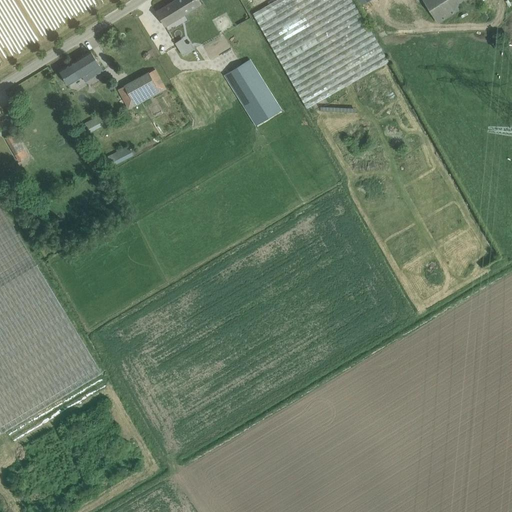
[(174,0),(157,11),(165,26),(202,4),(199,0),(174,0)]
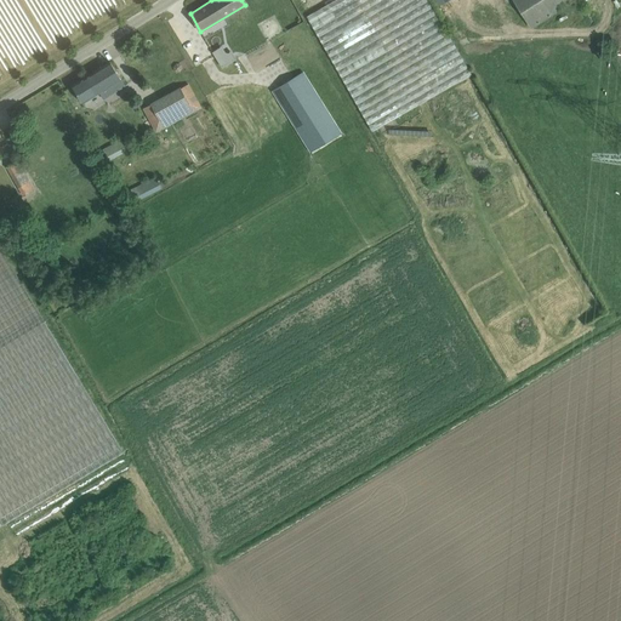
[(335,0),(307,16),(372,131),(472,74),(429,0),(335,0)]
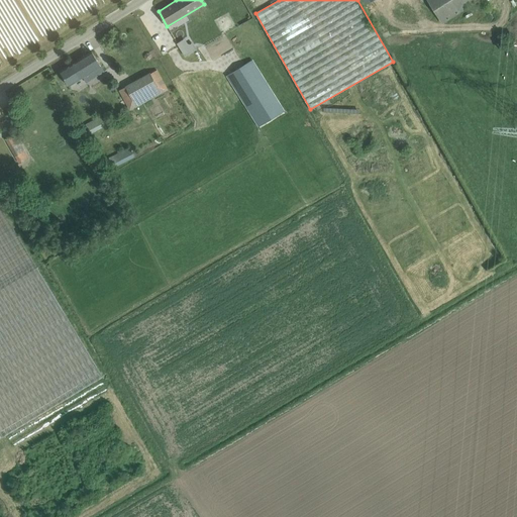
[(427,0),(442,23),(479,0),(427,0)]
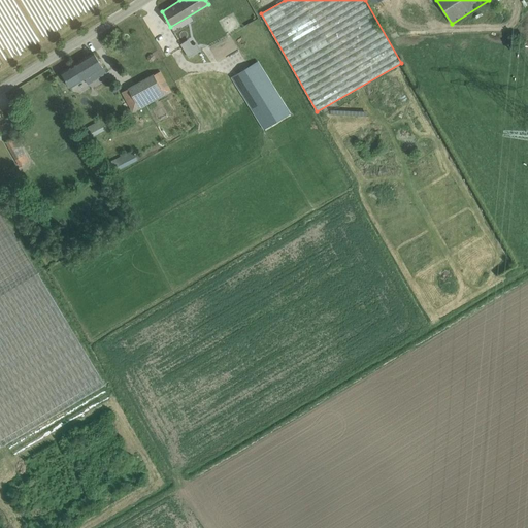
[(88,84),(106,72),(94,53),(62,72),(70,87),(85,78),(88,84)]
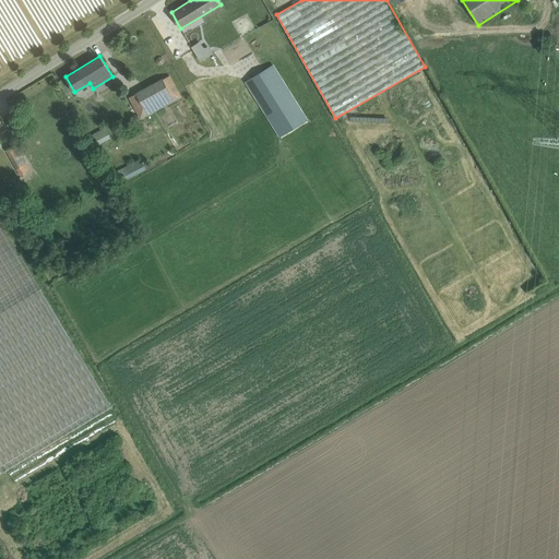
[(248,80),(246,82),(282,139),(309,122),(273,64),(256,75),(248,80)]
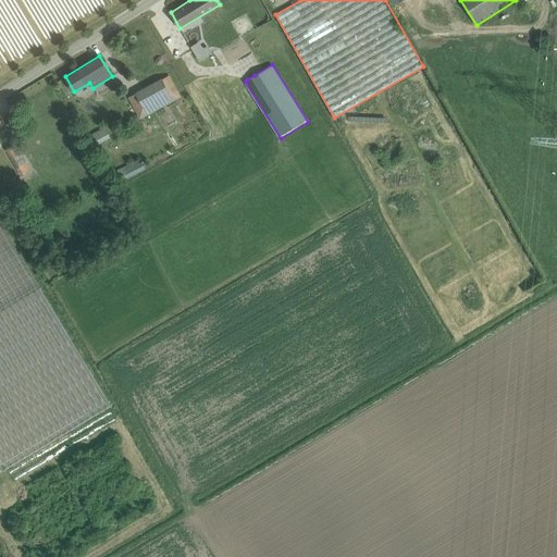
[(130,97),(140,119),(181,97),(170,75),(130,97)]
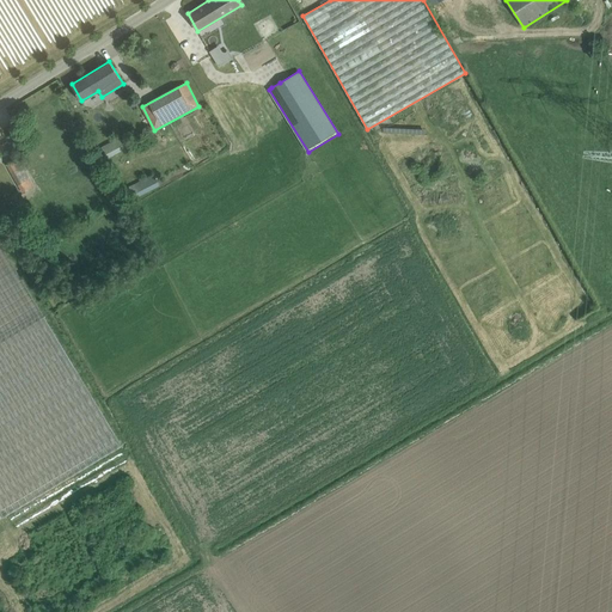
[(102,147),(108,158),(124,148),(118,139),(102,147)]
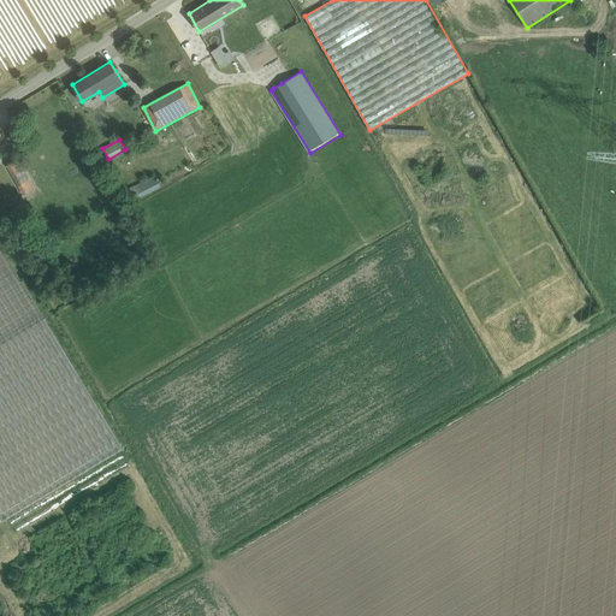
[(126,190),(132,201),(160,187),(154,176),(126,190)]
